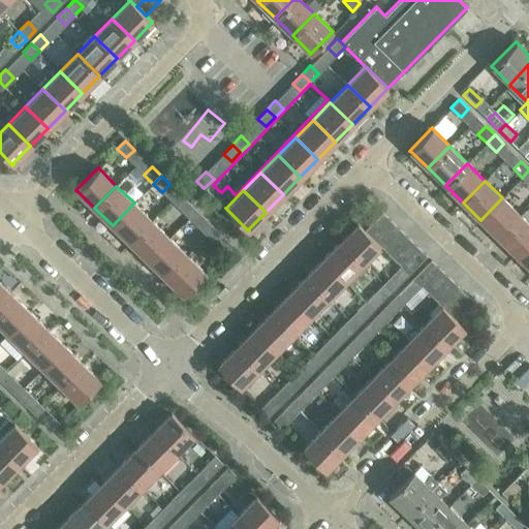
[(498,238),(520,215),(502,197),(480,220),(498,238)]
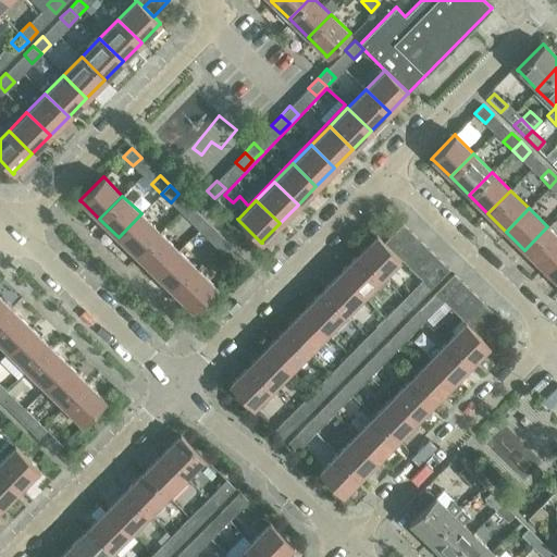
[(198,212),(189,221),(198,230),(207,221),(198,212)]
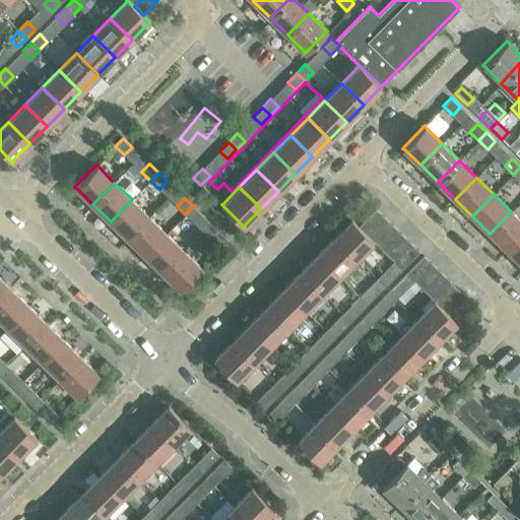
[(149,216),(132,199),(111,221),(128,239),(149,216)]
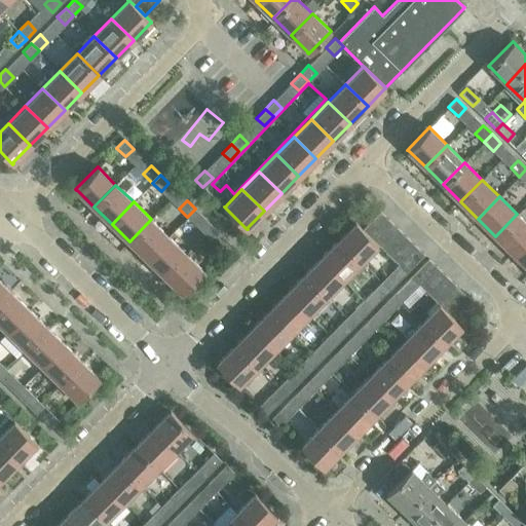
[(204,218),(195,209),(187,217),(196,226),(204,218)]
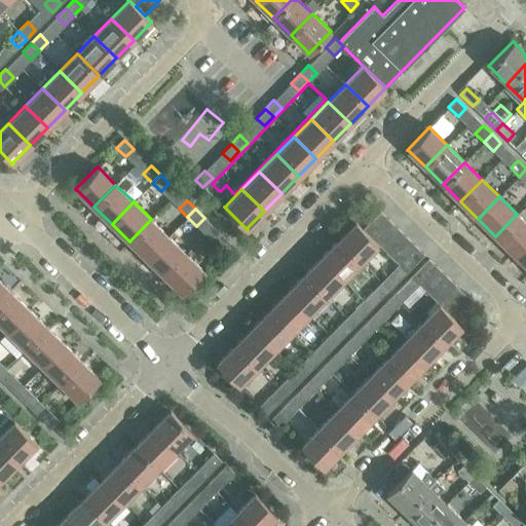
[(380,211),(363,228),(371,237),(388,220),(380,211)]
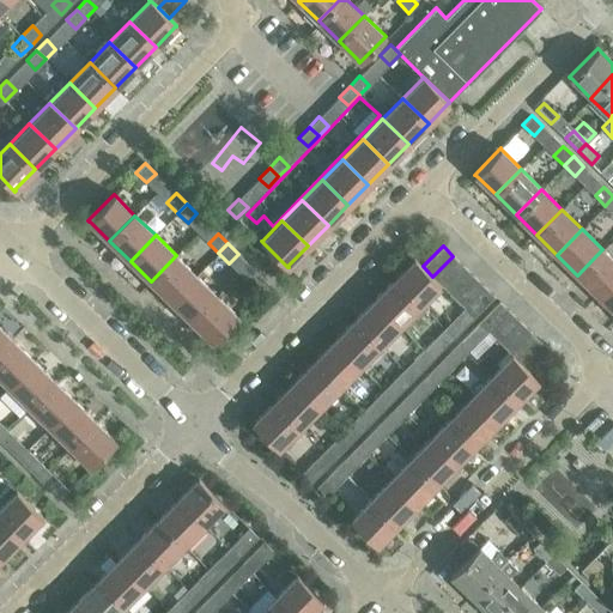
[(612,279),(612,259),(602,249),(577,275),(599,295),(612,279)]
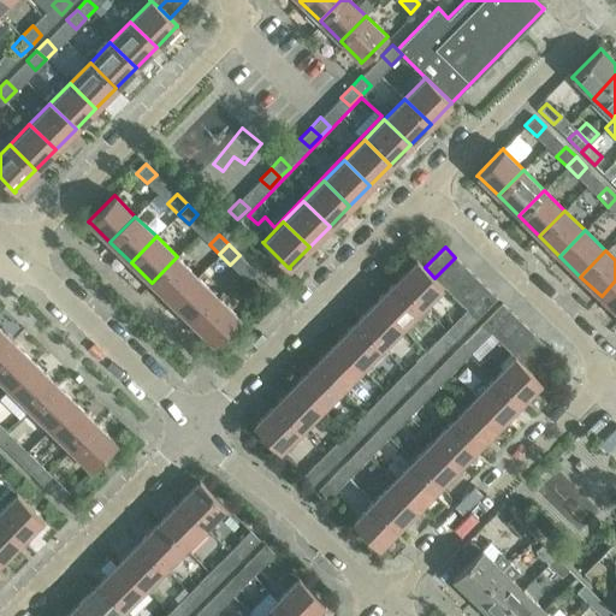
[(152,283),(172,303),(197,277),(177,256),(152,283)]
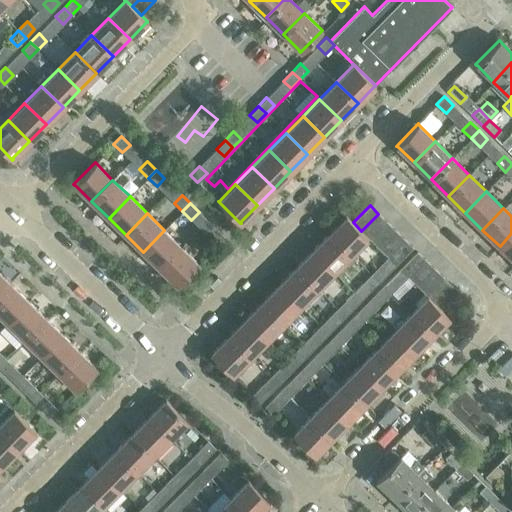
[(368,237),(370,239),(387,222),(378,214),(361,231),(368,237)]
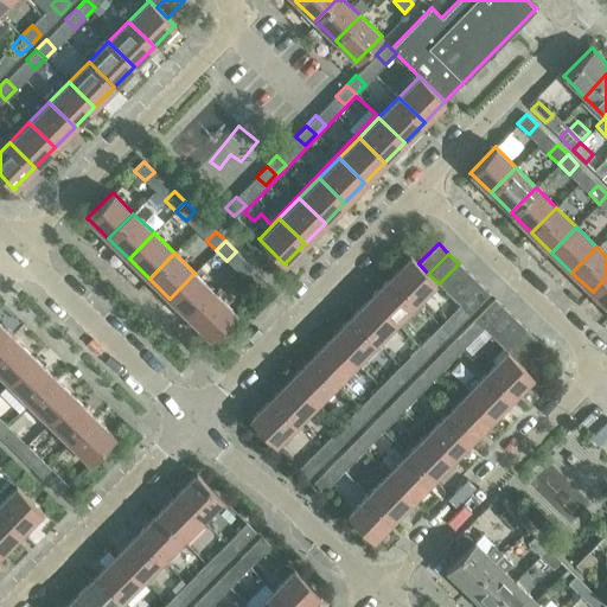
[(436,281),(428,274),(419,263),(410,256),(409,256),(409,257),(390,278),(415,302),(435,282),(436,281)]
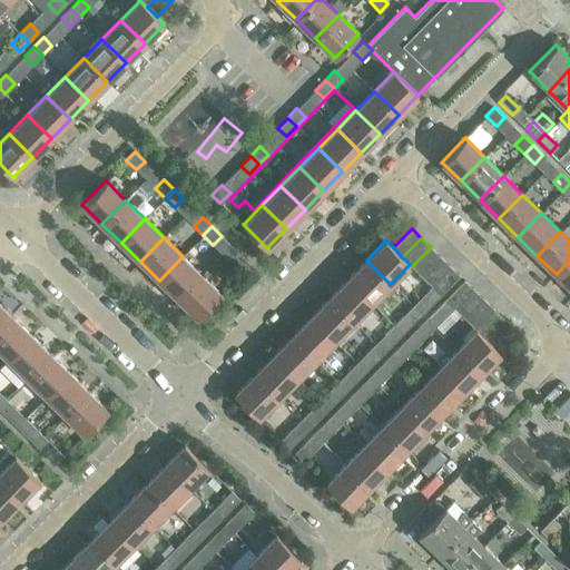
[(431,247),(412,266),(421,276),(440,256),(431,247)]
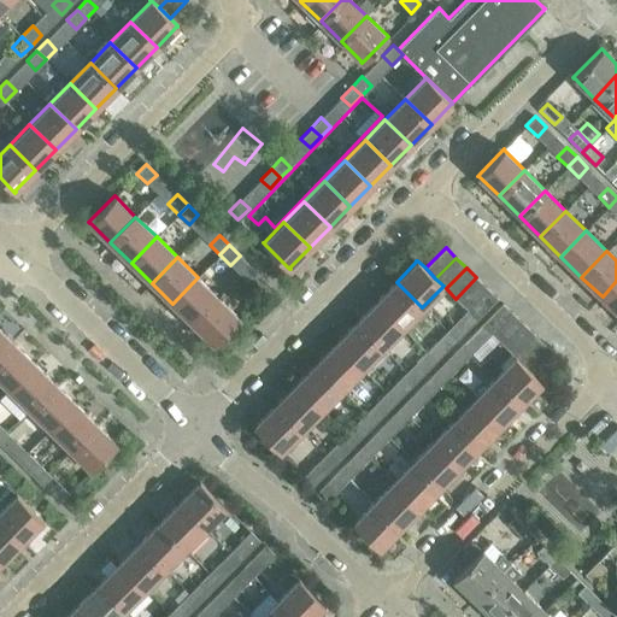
[(260,275),(251,285),(262,295),(271,286),(260,275)]
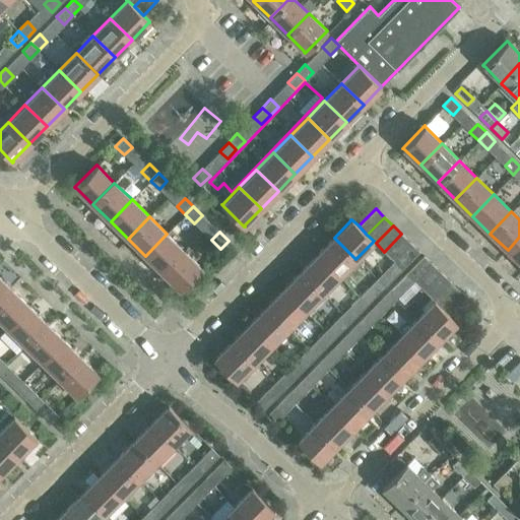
[(167,234),(145,256),(163,272),(184,251),(167,234)]
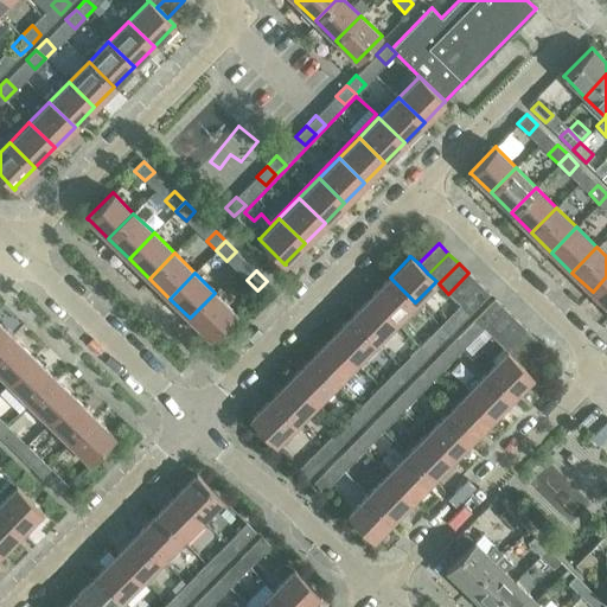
[(448,294),(459,304),(479,283),(468,273),(448,294)]
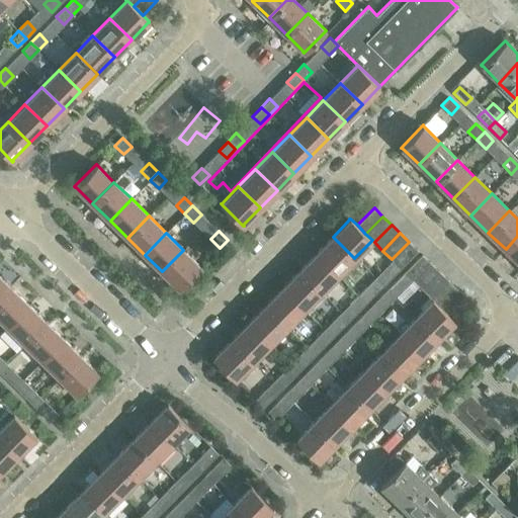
[(517,261),(517,236),(506,249),(517,261)]
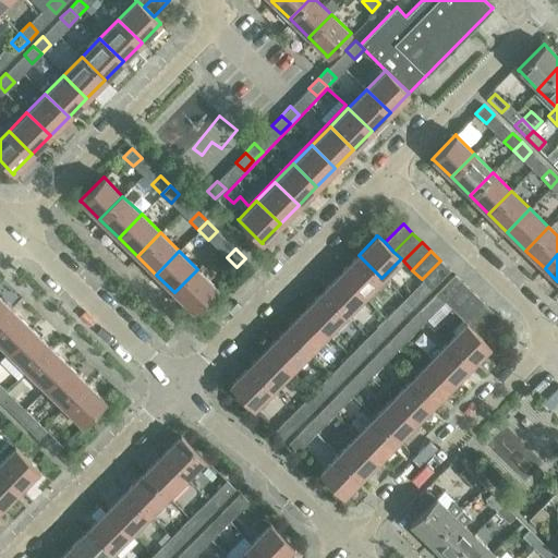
[(387,282),(381,278),(359,255),(340,274),(363,296),(374,286),(378,290),(387,282)]
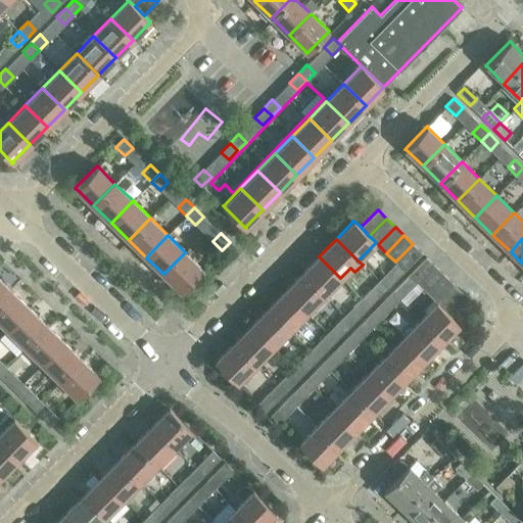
[(421,252),(413,244),(395,262),(396,263),(405,270),(421,252)]
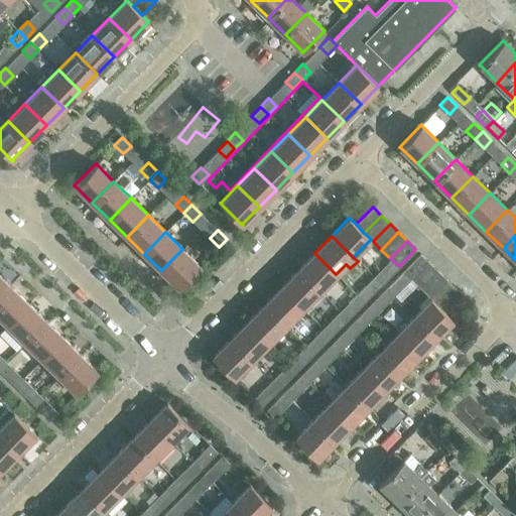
[(200,265),(182,249),(161,270),(178,287),(177,287),(178,288),(201,266),(200,265)]
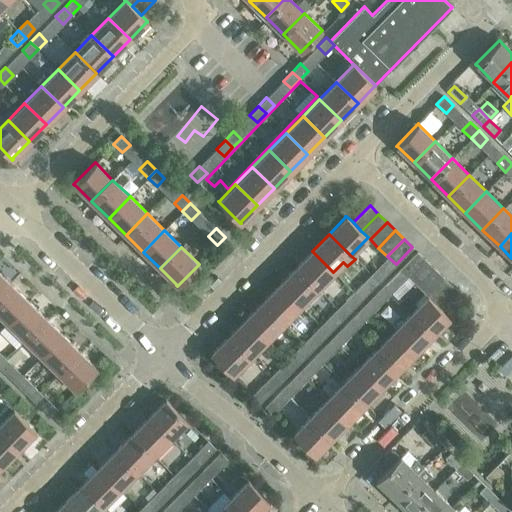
[(317,289),(333,272),(312,251),(295,268),(317,289)]
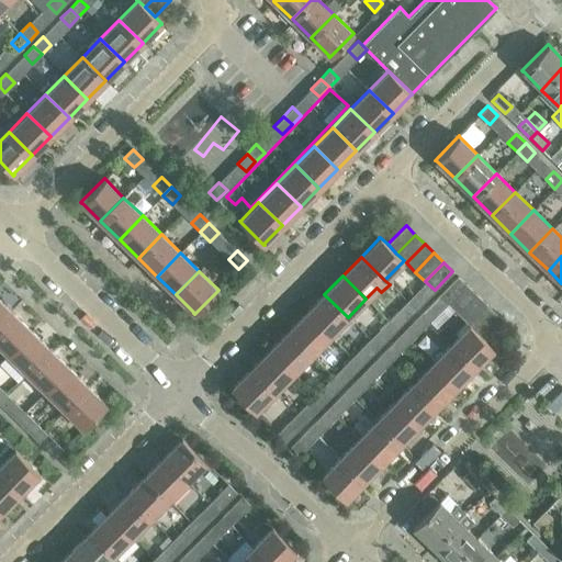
[(448,303),(449,304),(467,285),(458,276),(439,295),(448,303)]
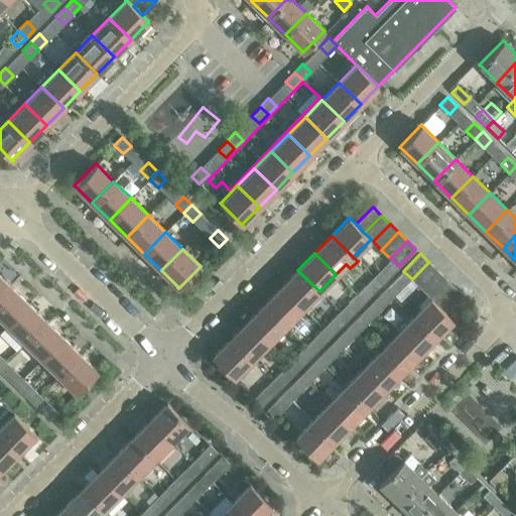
[(390,275),(399,266),(391,259),(382,268),(390,275)]
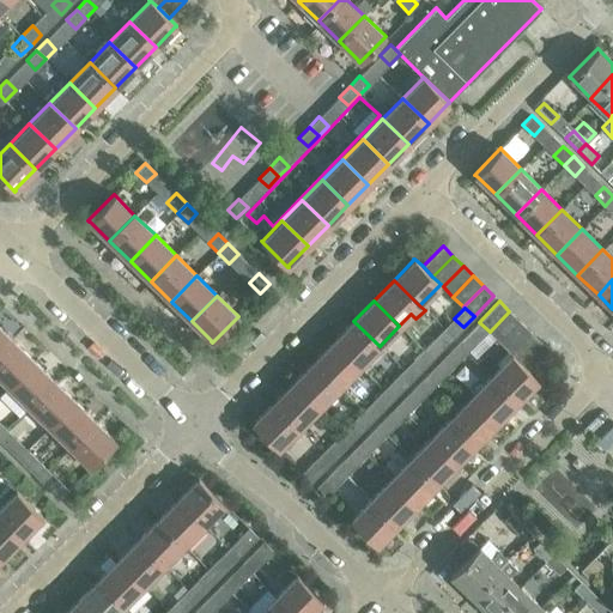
[(520,321),(509,311),(490,332),(499,341),(520,321)]
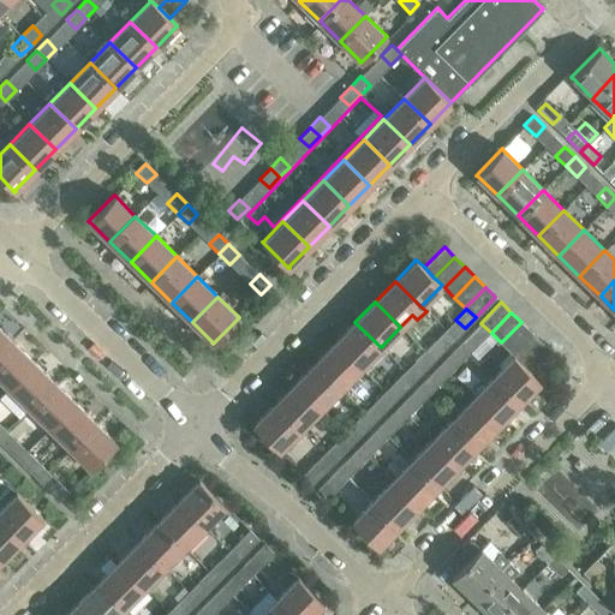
[(334,342),(360,368),(381,347),(354,322),(334,342)]
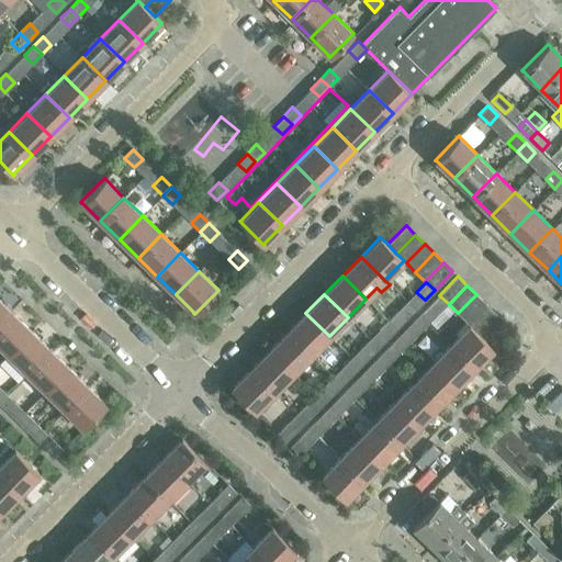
[(476,294),(458,313),(467,323),(485,303),(476,294)]
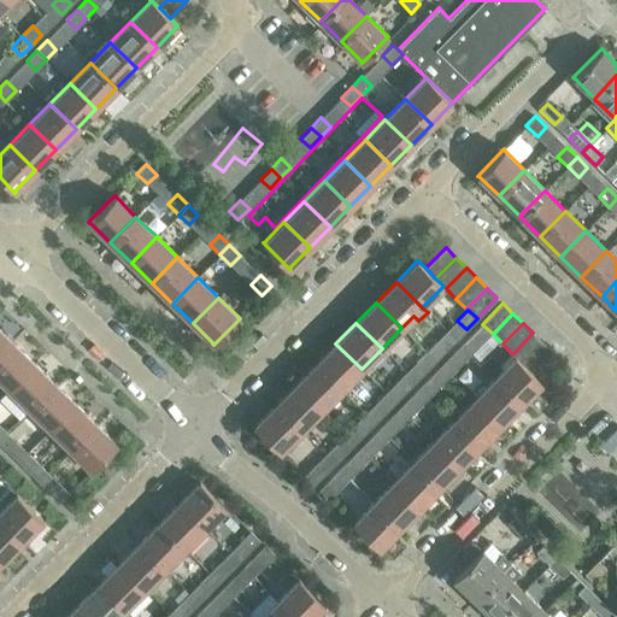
[(481,344),(492,333),(482,324),(471,335),(481,344)]
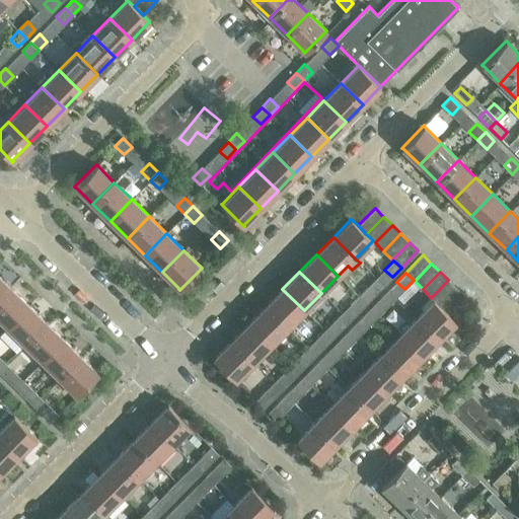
[(0,298),(11,288),(0,277),(0,298)]
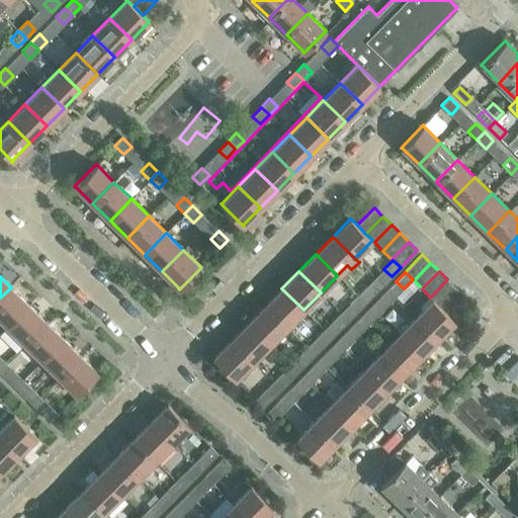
[(432,299),(439,306),(456,288),(447,279),(430,297),(432,299)]
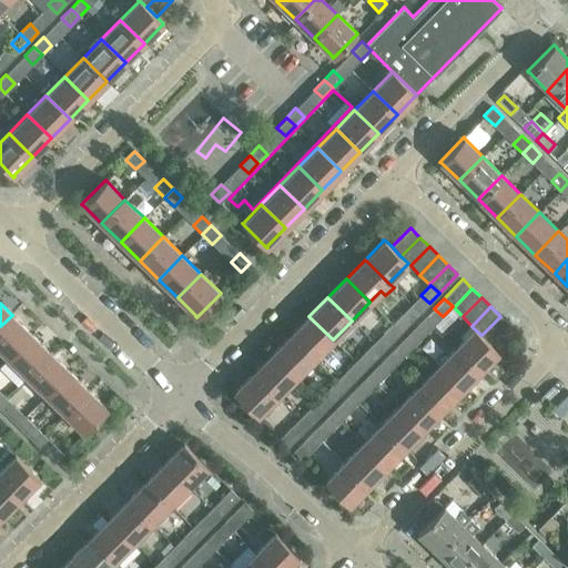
[(411,322),(402,314),(393,324),(401,332),(411,322)]
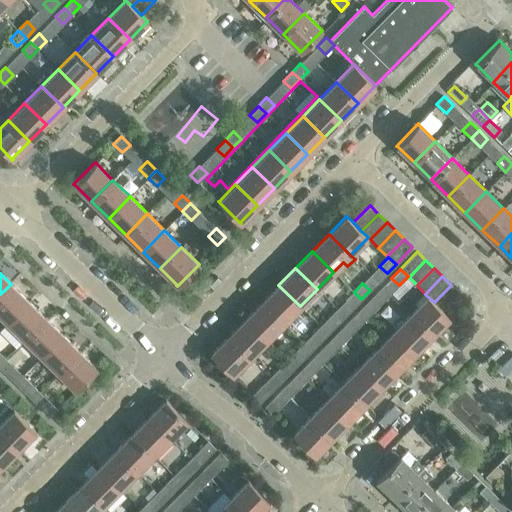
[(0,315),(7,322),(28,301),(11,284),(0,294),(0,315)]
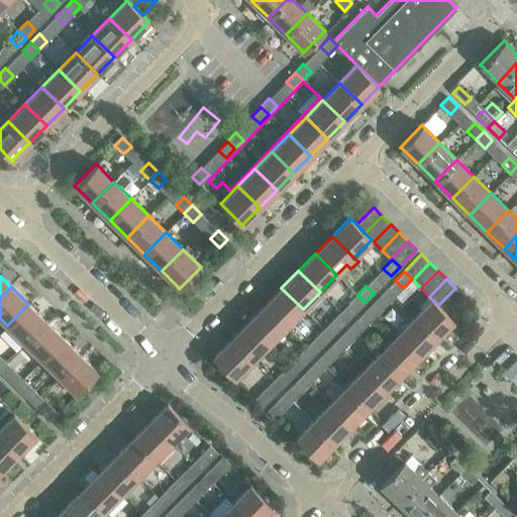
[(286,326),(303,309),(281,288),(264,305),(286,326)]
